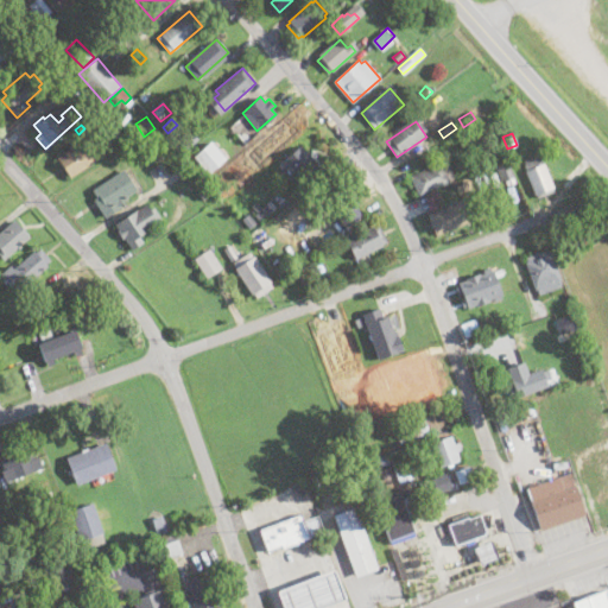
[(71,177),(58,156),(89,137),(102,157),(71,177)]
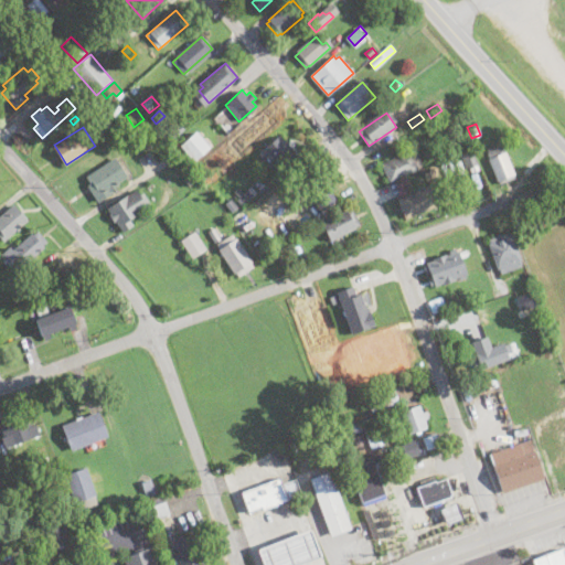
[(176,139),(171,142),(166,137),(170,134),(176,139)]
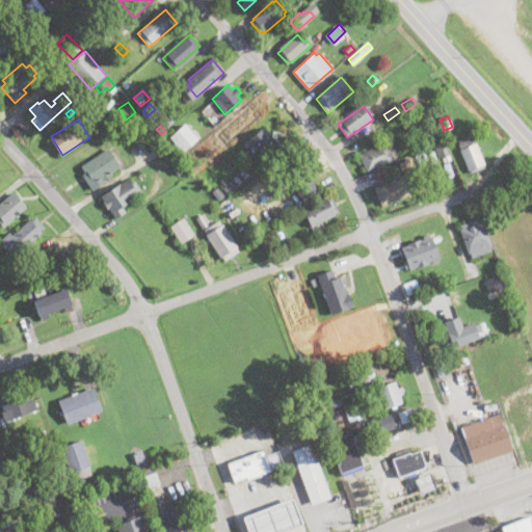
[(182,135),(171,143),(164,136),(175,127),(182,135)]
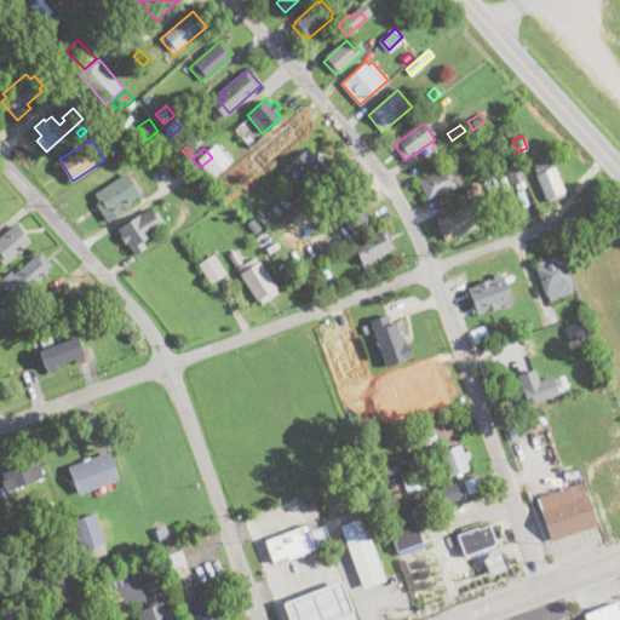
[(306,189),(286,166),(306,148),(327,171),(306,189)]
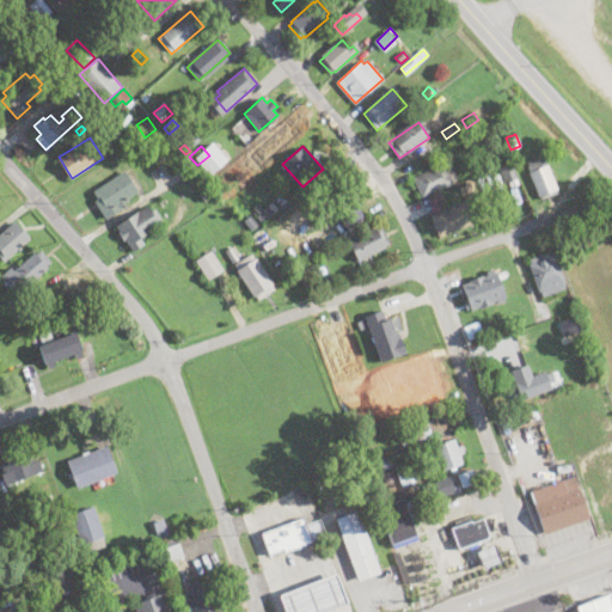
[(243,152),(233,159),(230,154),(239,147),(243,152)]
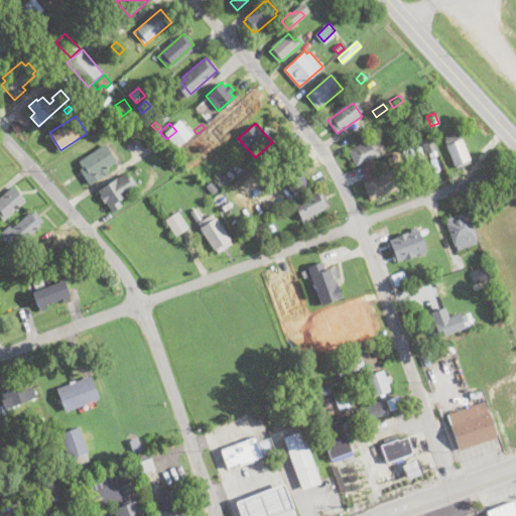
[(470,163),(456,169),(442,138),(457,132),(470,163)]
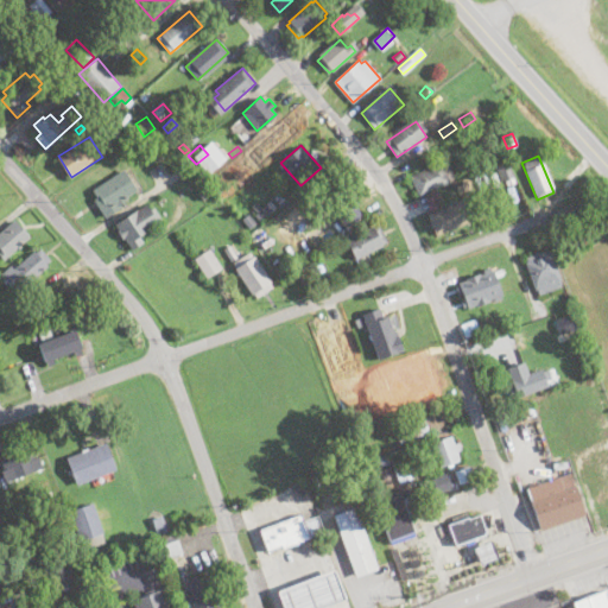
[(441,163),(443,166),(448,164),(455,179),(449,182),(450,183),(419,197),(410,177),(441,163)]
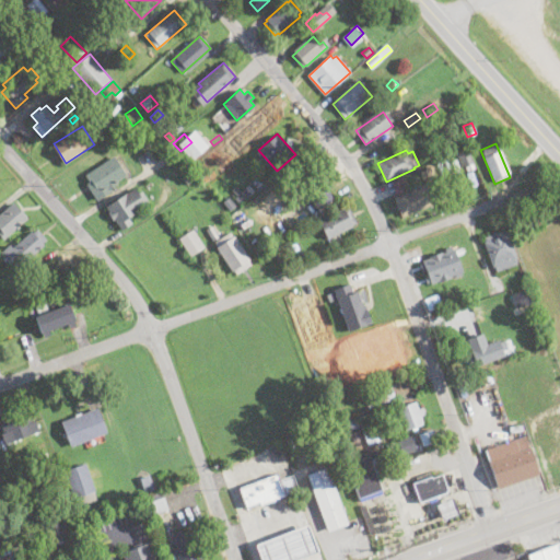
[(463,168),(457,154),(467,150),(473,164),(463,168)]
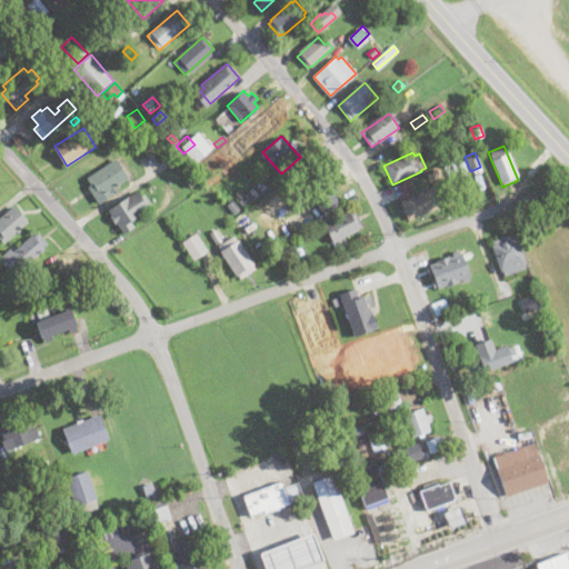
[(466,168),(459,170),(456,158),(462,156),(466,168)]
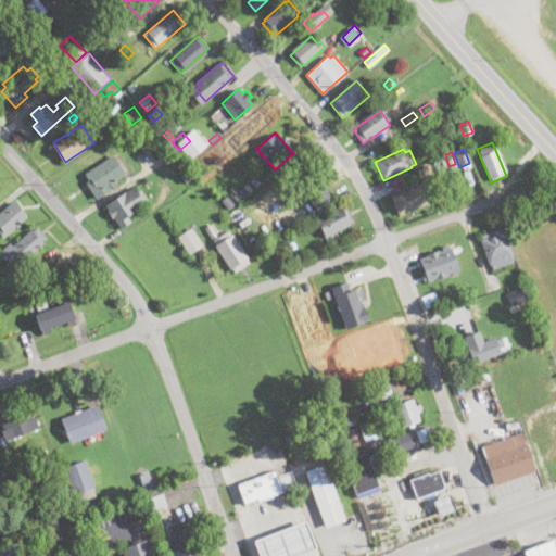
[(112,189),(97,199),(86,182),(89,180),(85,174),(114,155),(125,174),(115,180),(116,182),(110,187),(112,189)]
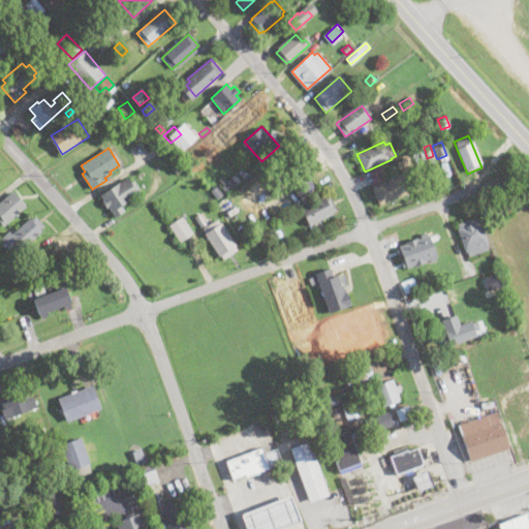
[(406,166),(399,169),(396,163),(403,160),(406,166)]
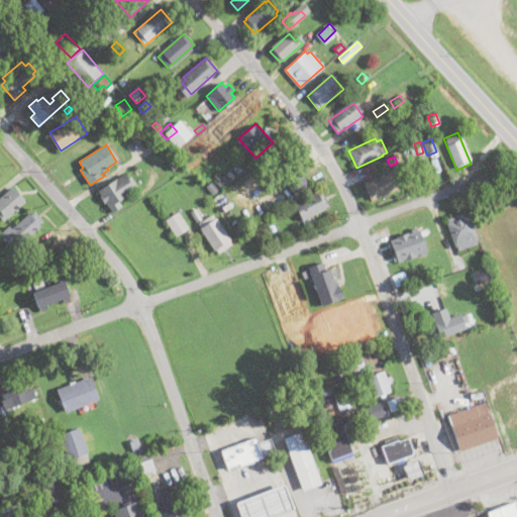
[(180,164),(173,170),(169,164),(176,158),(180,164)]
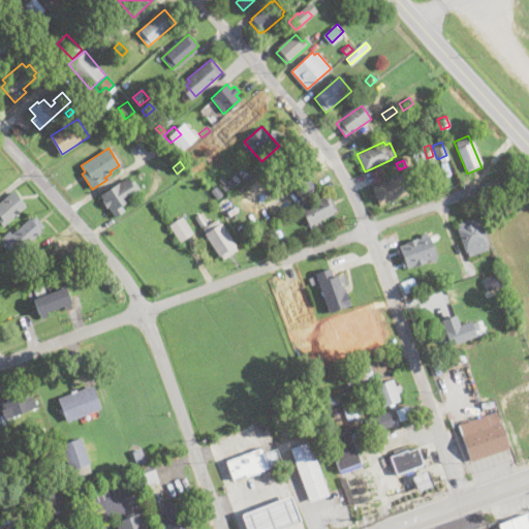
[(315,188),(302,196),(291,179),(305,170),(315,188)]
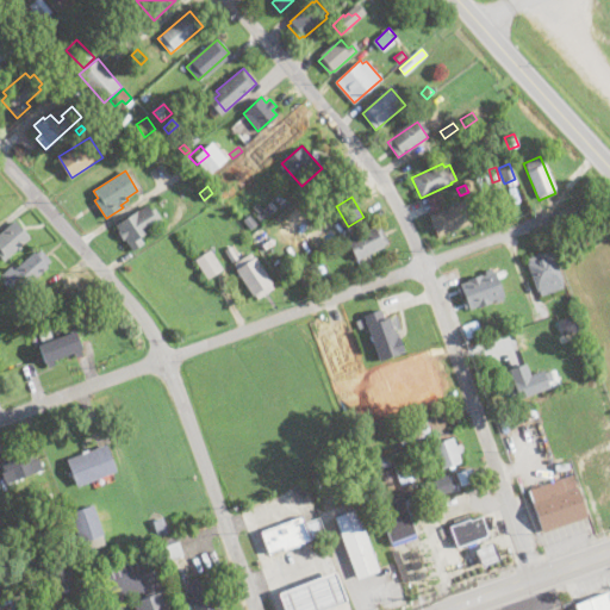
[(272,201),(278,209),(263,219),(253,206),(259,201),(265,209),(272,201)]
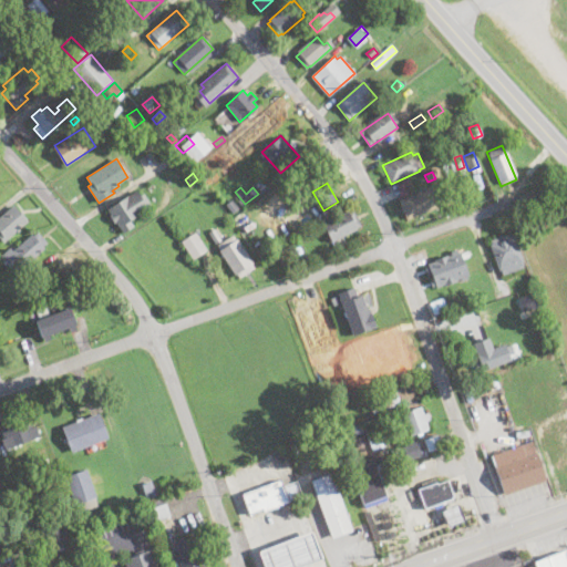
[(433,209),(406,220),(398,200),(429,188),(435,204),(432,206),(433,209)]
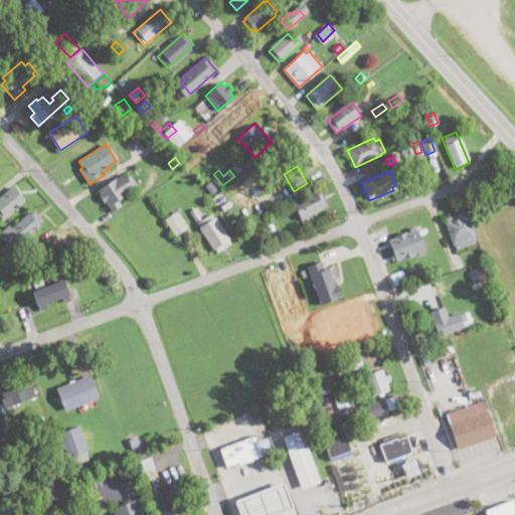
[(123,206),(113,212),(99,191),(124,174),(135,190),(119,200),(123,206)]
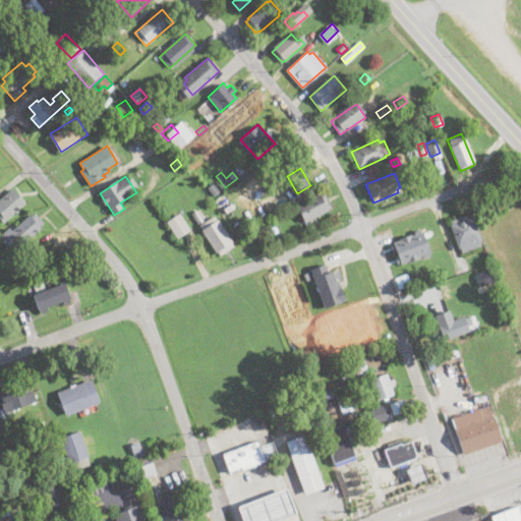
[(220,190),(215,195),(208,187),(213,183),(220,190)]
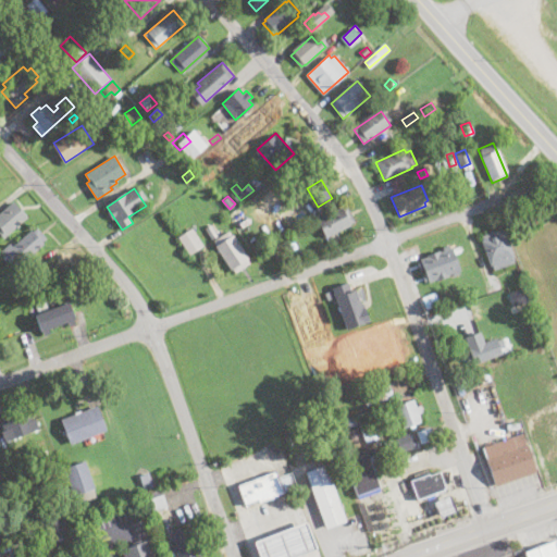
[(27,218),(3,238),(0,234),(0,213),(14,201),(27,218)]
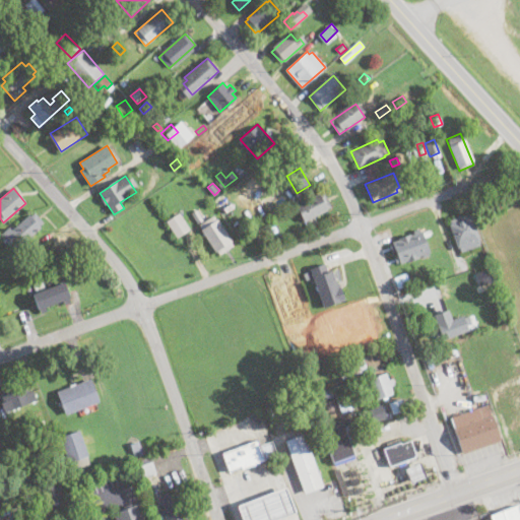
[(305,221),(297,205),(324,192),(332,208),(305,221)]
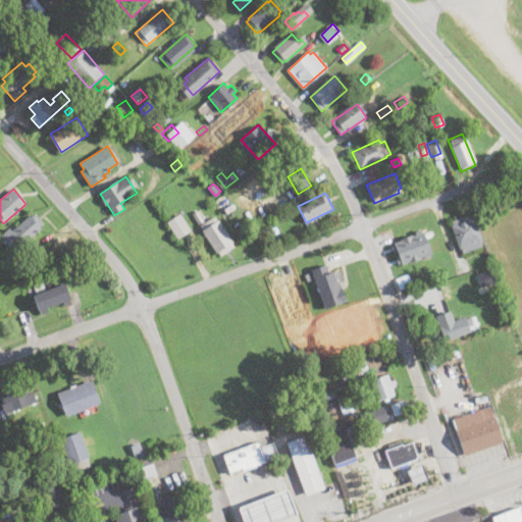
[(177,239),(167,222),(169,221),(167,217),(178,210),(191,230),(177,239)]
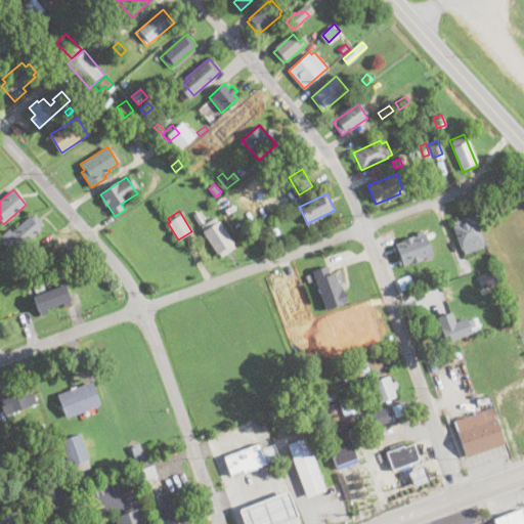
[(204,222),(200,225),(193,214),(198,212),(204,222)]
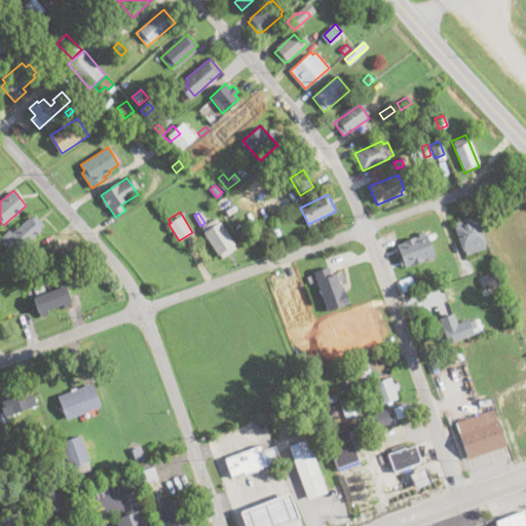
[(35,215),(44,225),(40,228),(42,230),(14,254),(1,237),(10,230),(12,232),(30,218),(31,219),(35,215)]
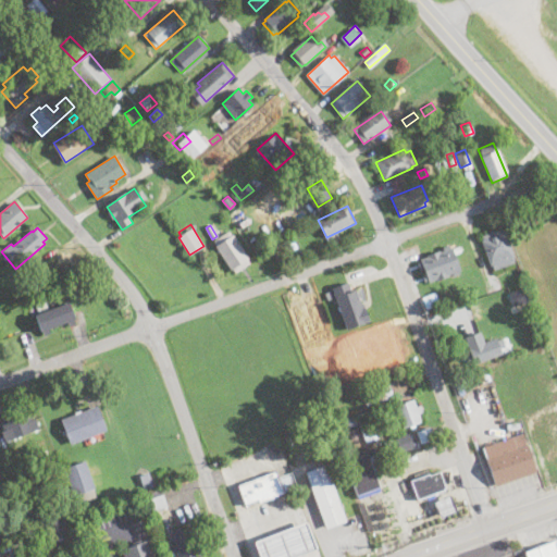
[(502,230),(503,233),(504,233),(515,262),(492,271),(481,242),(483,242),(482,237),(502,230)]
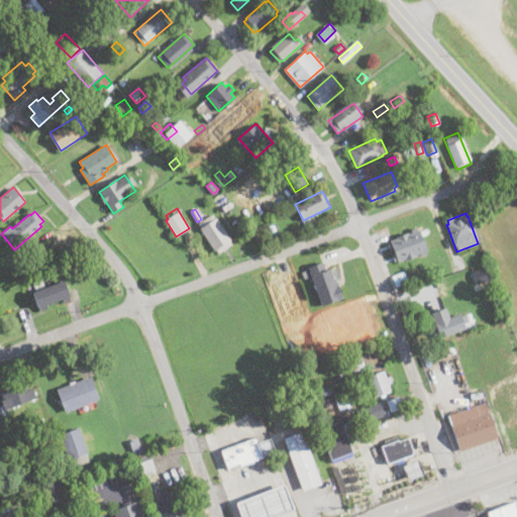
[(213,214),(216,219),(217,218),(233,244),(218,254),(199,223),(213,214)]
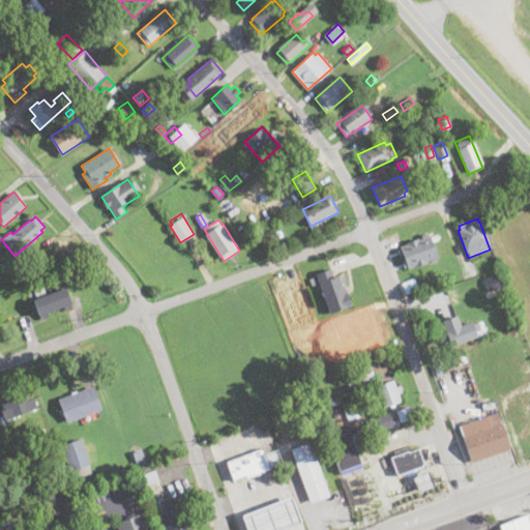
[(274,239),(270,230),(278,226),(283,236),(274,239)]
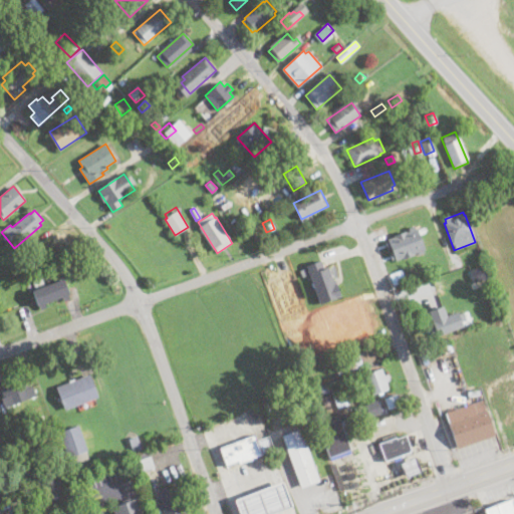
[(414,227),(414,229),(417,229),(424,250),(392,261),(390,255),(391,254),(389,249),(387,249),(384,243),(388,242),(387,240),(409,232),(408,229),(414,227)]
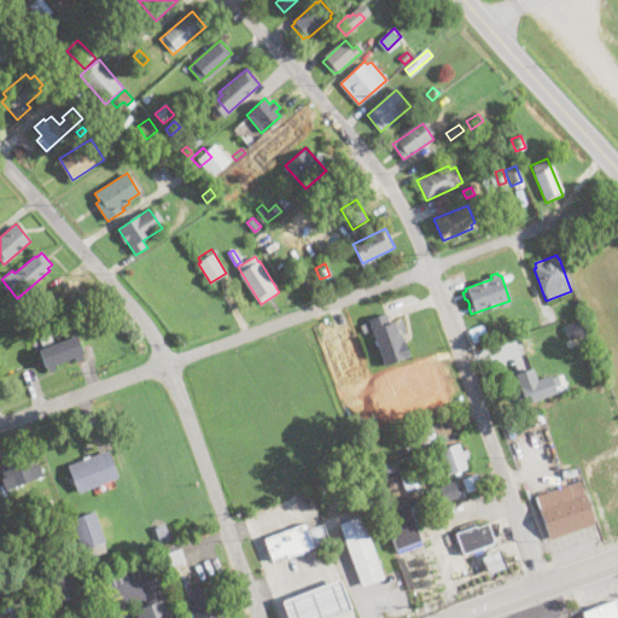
[(390,324),(396,322),(403,342),(404,342),(410,357),(385,366),(368,320),(386,313),(390,324)]
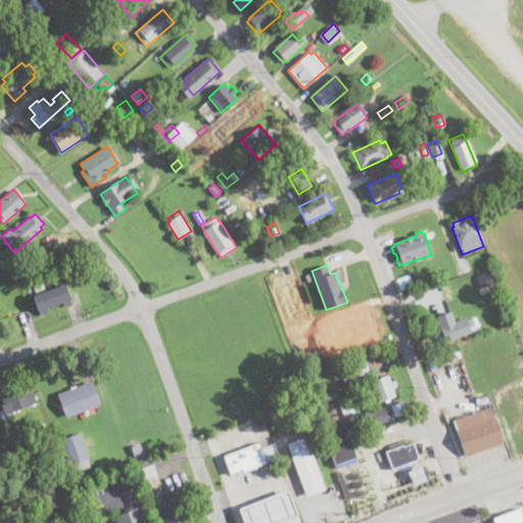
[(498,283),(482,289),(478,276),(493,270),(498,283)]
